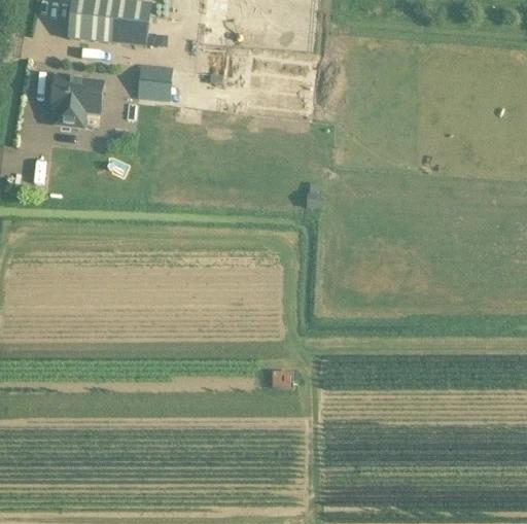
[(148,1),(138,0),(68,0),(65,37),(145,45),(148,1)]
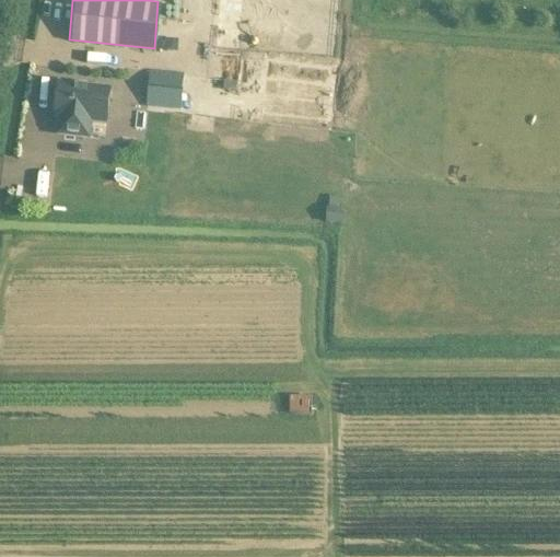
[(258,57),(257,83),(278,84),(279,58),(258,57)]
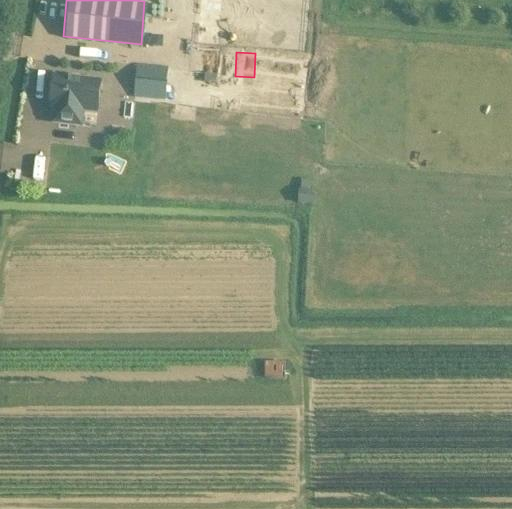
[(137,64),(134,95),(165,98),(168,67),(137,64)]
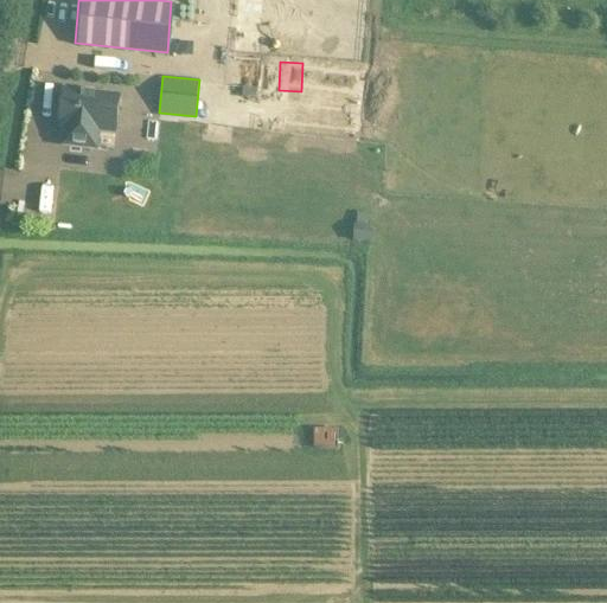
[(96,128),(114,129),(117,91),(61,87),(57,123),(62,124),(61,142),(94,146),(96,128)]
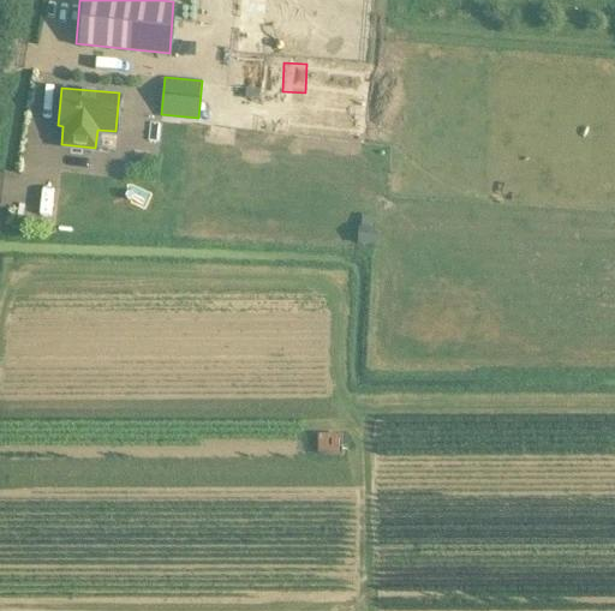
[(371,225),(372,214),(360,214),(360,226),(359,226),(358,243),(378,243),(378,227),(371,226),(371,225)]
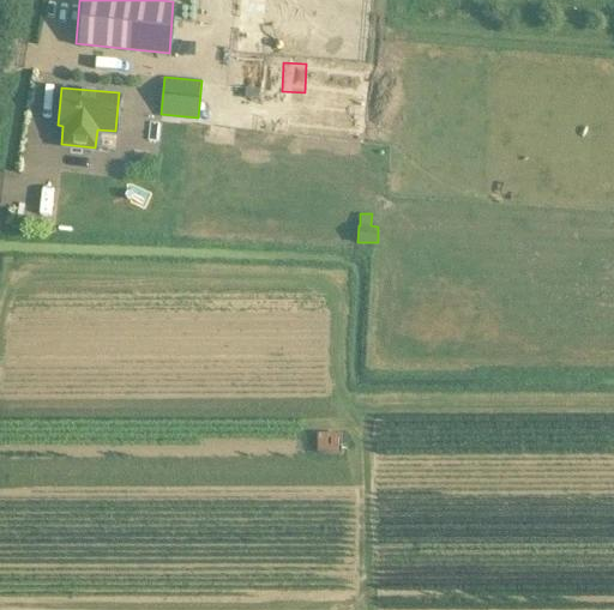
[(323,429),(323,448),(343,448),(344,430),(323,429)]
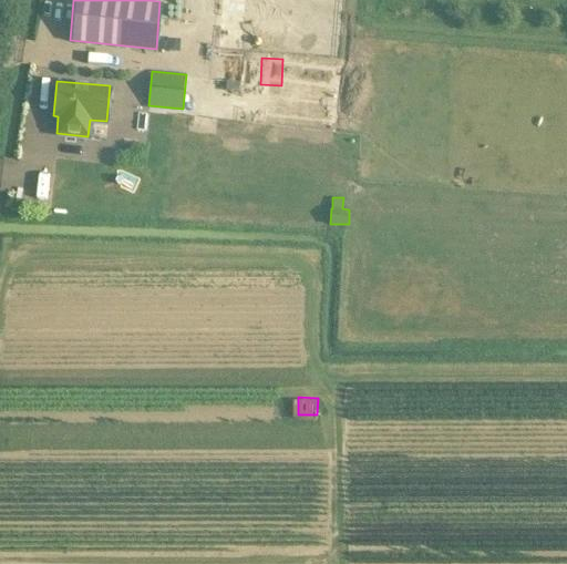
All buildings are outlined.
